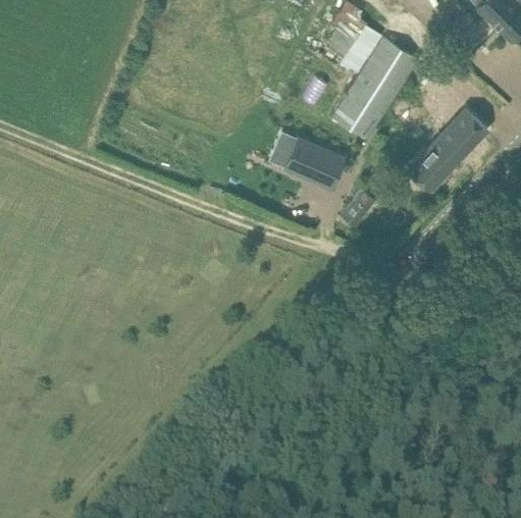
[(482,14),(512,44),(520,34),(520,0),(471,0),(471,1),(483,13),(482,14)]
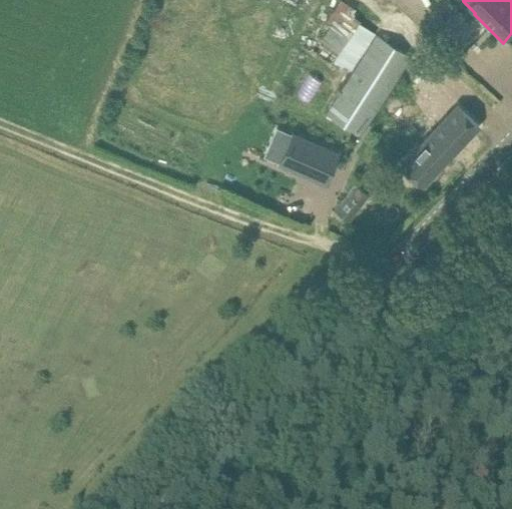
[(352,71),(375,29),(357,20),(362,10),(345,1),(316,52),(352,71)]
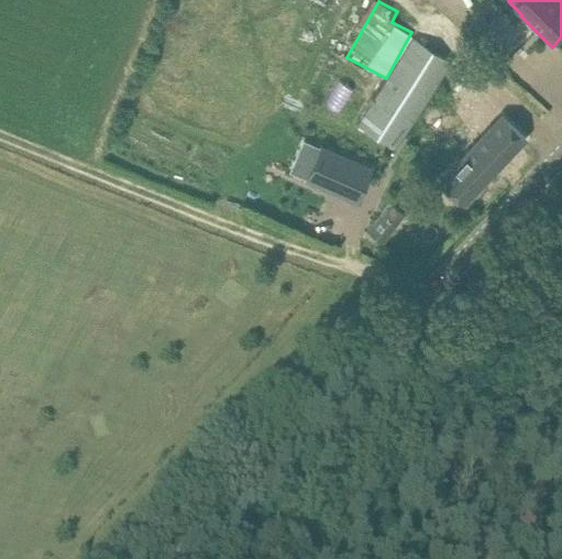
[(394,153),(450,66),(414,42),(356,129),(394,153)]
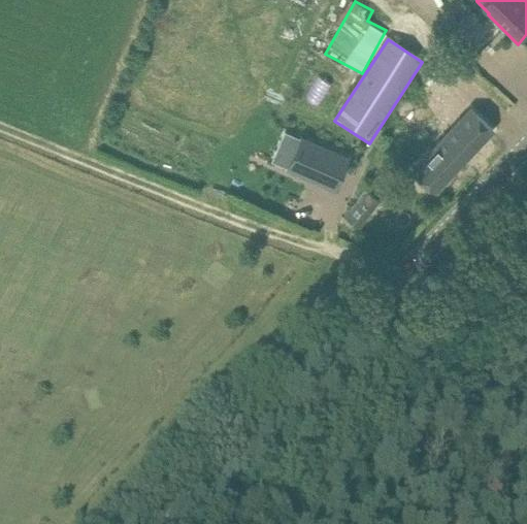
[(415,174),(436,194),(493,134),(471,113),(415,174)]
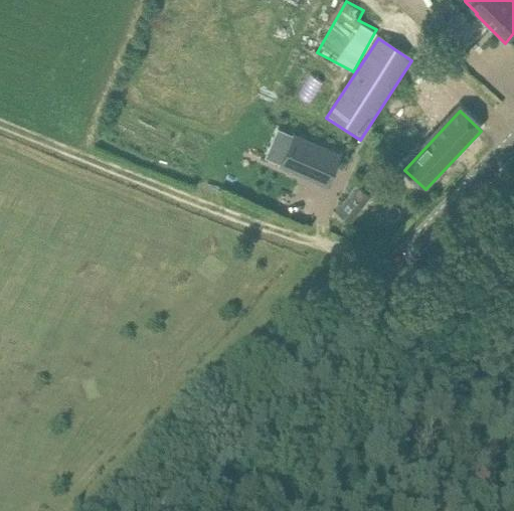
[(294,138),(281,167),(327,188),(340,158),(294,138)]
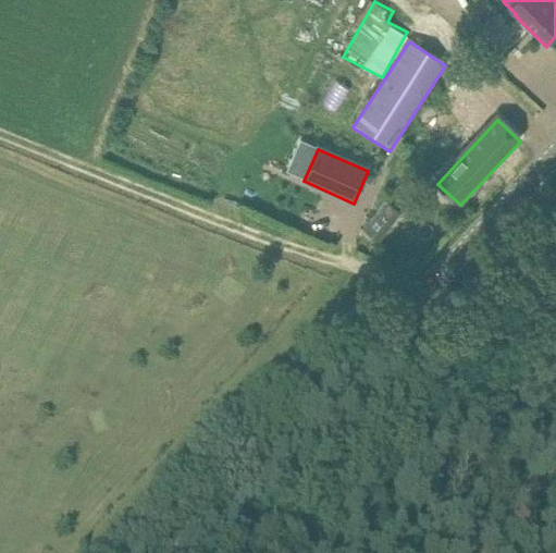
[(384,205),(363,233),(380,245),(400,217),(384,205)]
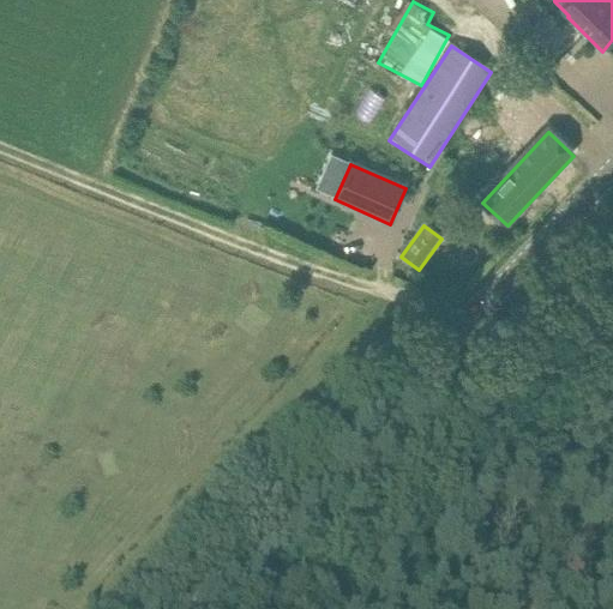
All buildings are outlined.
